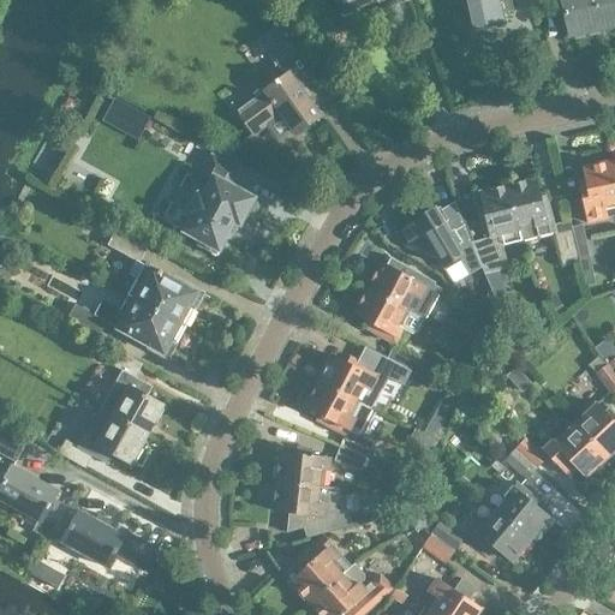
[(336,0),(341,13),(360,6),(363,16),(407,0),(336,0)]
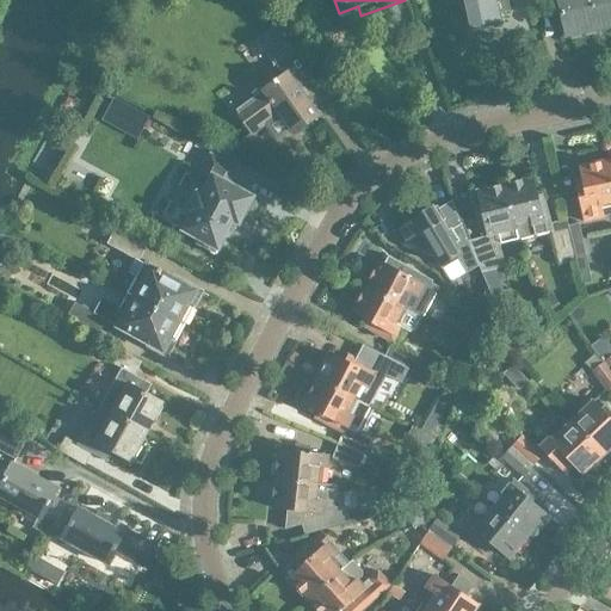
[(464,0),(473,32),(505,25),(499,0),(464,0)]
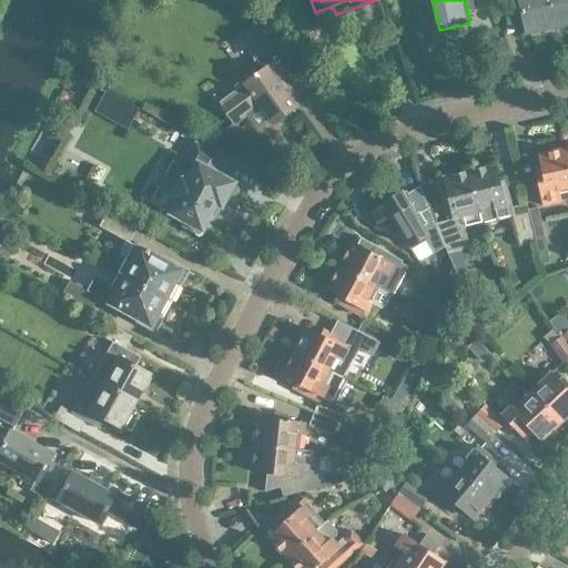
[(556,28),(549,0),(519,0),(527,34),(556,28)]
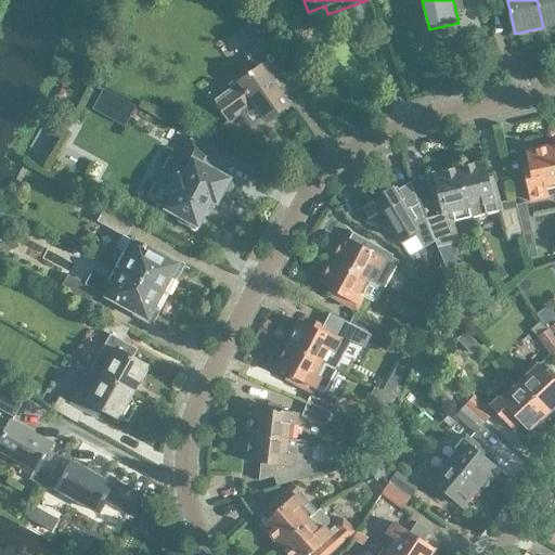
[(554,0),(537,0),(543,27),(554,25),(554,0)]
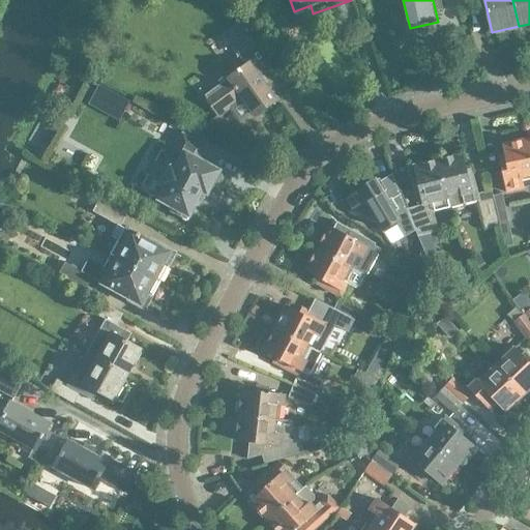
[(230,64),(237,72),(229,78),(230,80),(205,97),(218,115),(229,108),(239,122),(253,113),(256,117),(276,101),(249,63),(243,55),(260,42),(244,20),(224,34),(222,36),(238,58),(230,64)]
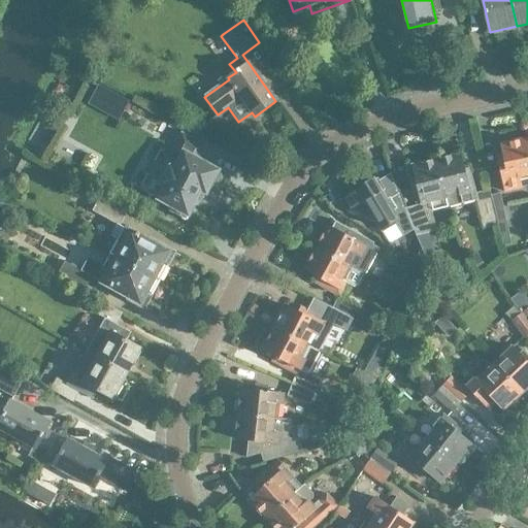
[(125,100),(96,85),(87,101),(116,117),(125,100)]
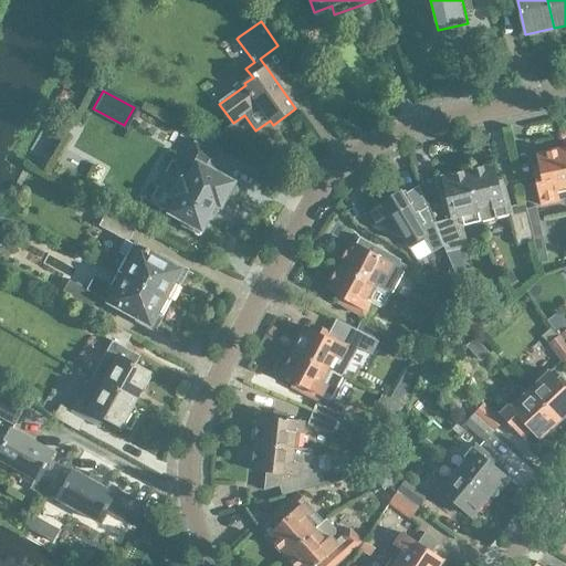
[(221,210),(233,186),(211,174),(218,160),(195,148),(184,168),(192,173),(188,182),(182,179),(174,198),(178,200),(170,215),(184,221),(180,229),(200,239),(217,208),(221,210)]
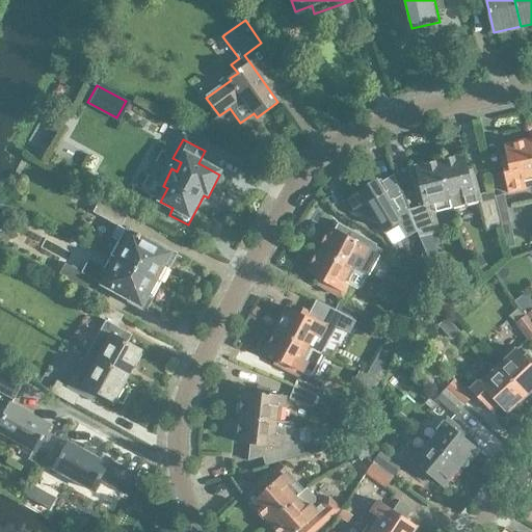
[(531,176),(531,151),(530,140),(505,145),(508,159),(503,161),(510,194),(526,190),(524,179),(531,176)]
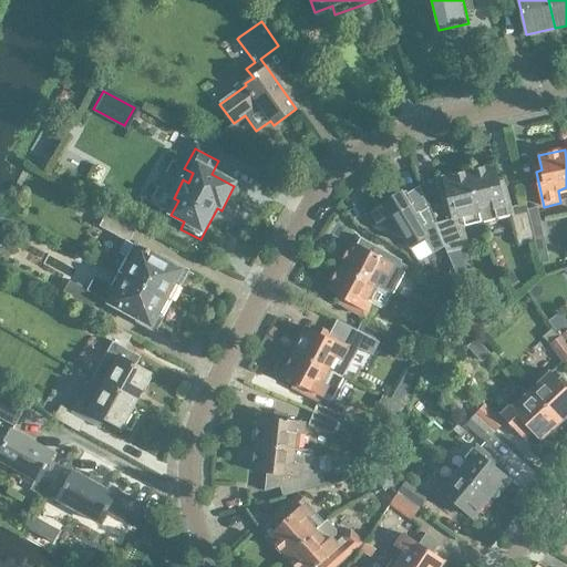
[(495,166),(470,172),(483,225),(516,217),(523,247),(537,244),(528,205),(514,209),(506,181),(505,181),(500,183),(495,166)]
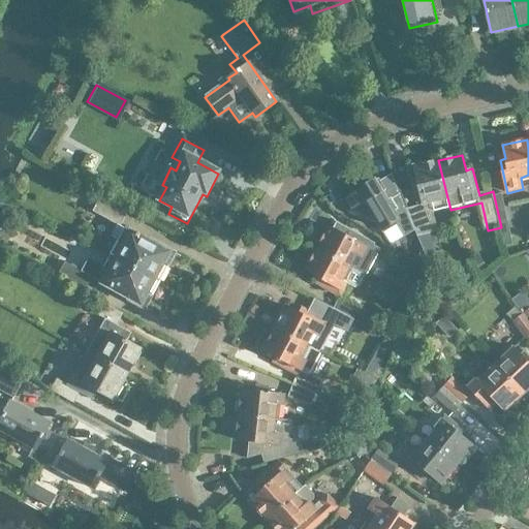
[(413,183),(419,206),(419,209),(421,208),(423,217),(412,219),(410,220),(416,235),(418,234),(419,238),(439,232),(435,213),(450,210),(438,160),(414,166),(418,182),(413,183)]
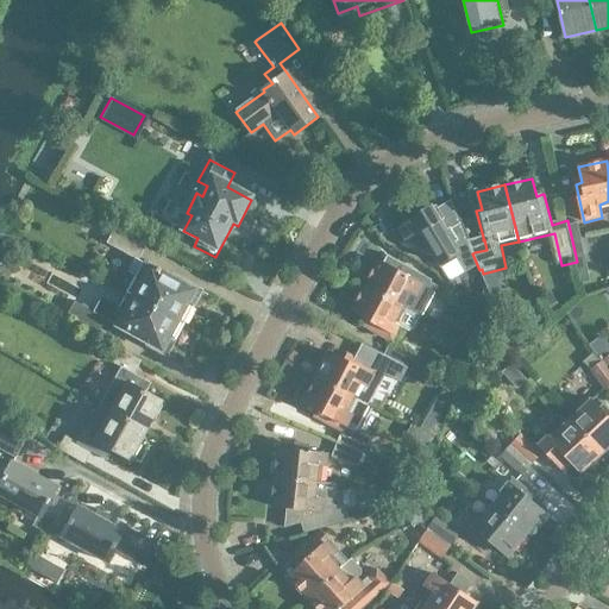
[(435,207),(395,232),(403,245),(410,240),(415,250),(424,253),(429,250),(439,265),(457,255),(439,224),(443,220),(435,207)]
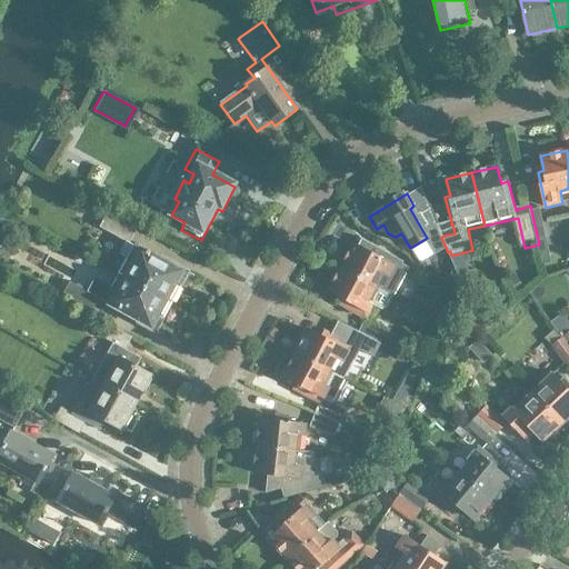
[(101,227),(129,241),(138,225),(111,210),(101,227)]
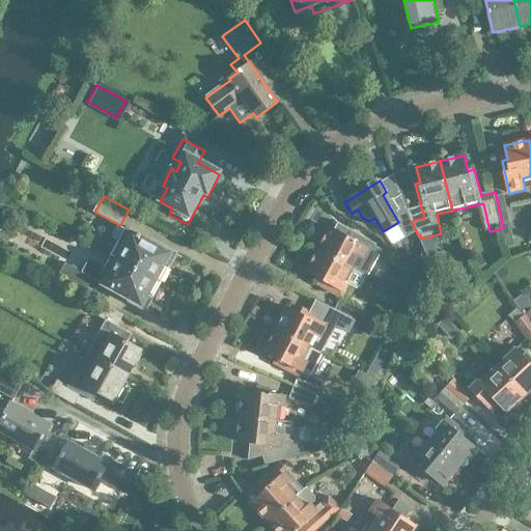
[(410,239),(418,235),(412,221),(403,224),(410,239)]
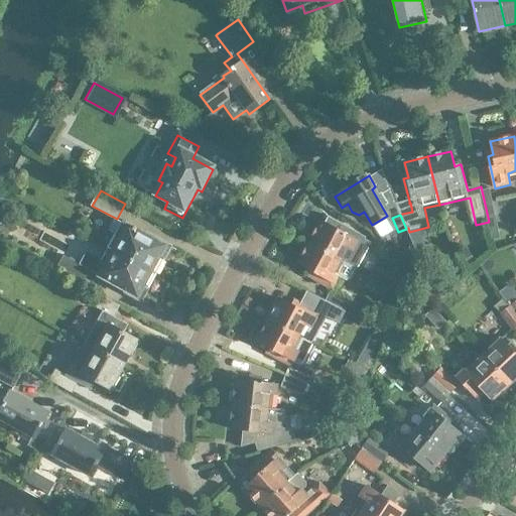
[(115,235),(108,249),(155,275),(163,260),(159,257),(166,245),(152,237),(150,239),(115,221),(109,232),(115,235)]
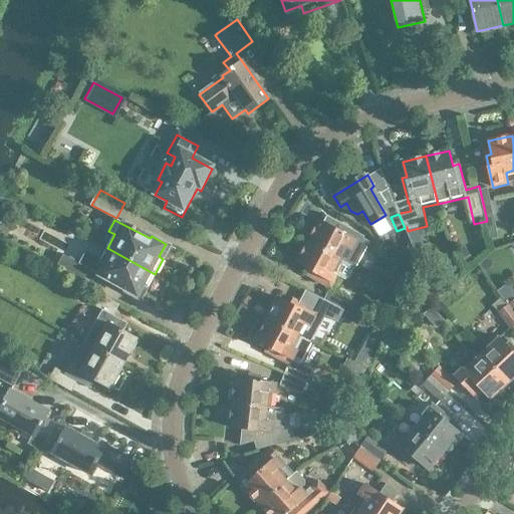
[(318,222),(307,242),(353,267),(355,268),(367,246),(354,239),(356,235),(335,223),(331,229),(318,222)]
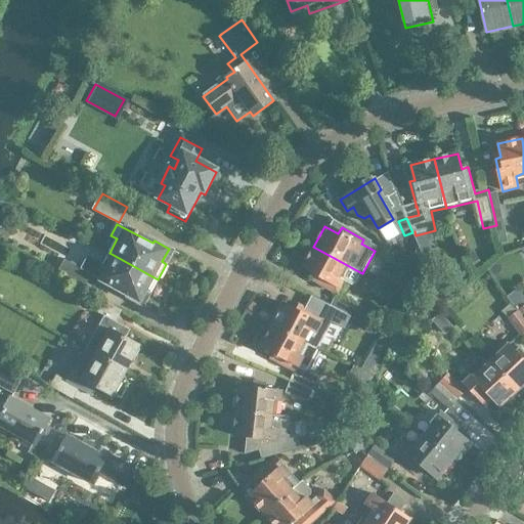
[(323,288),(338,296),(340,290),(344,281),(350,285),(352,281),(355,282),(360,272),(313,247),(302,269),(315,276),(312,281),(323,288)]
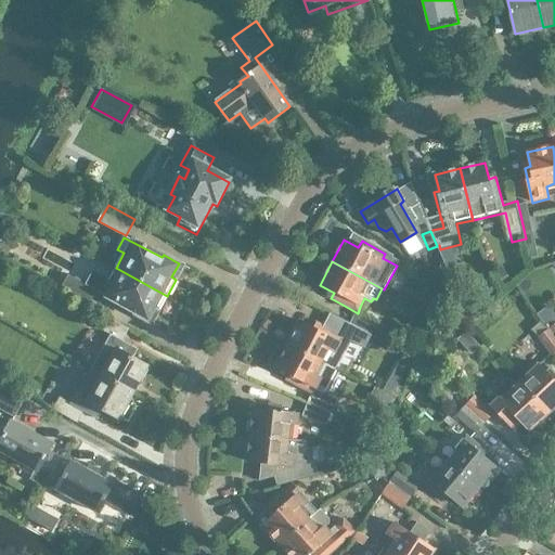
[(167,296),(116,268),(110,281),(93,271),(85,286),(94,291),(102,294),(133,311),(131,313),(153,325),(159,312),(158,311),(167,296)]
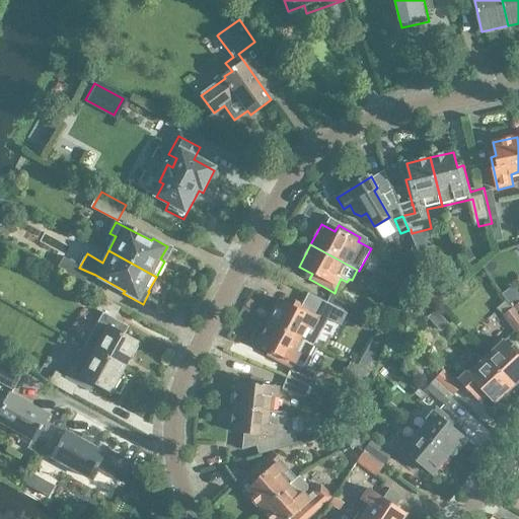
[(61,257),(53,274),(80,288),(88,272),(79,268),(61,257)]
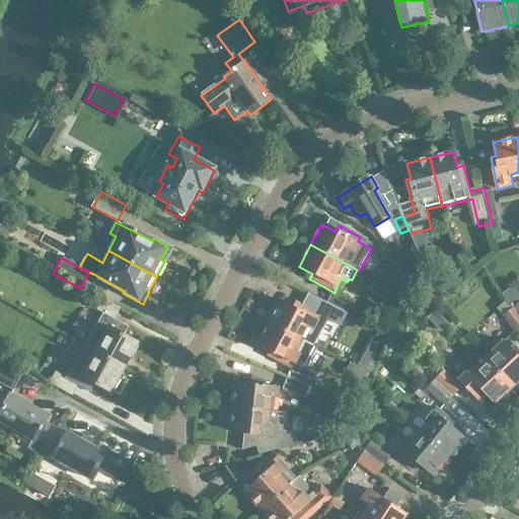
[(343,297),(335,293),(328,303),(346,313),(352,302),(350,301),(343,297)]
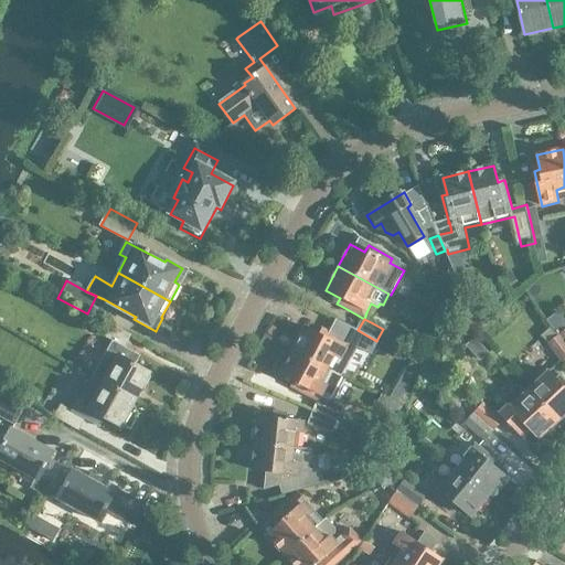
[(112,341),(93,376),(136,401),(142,388),(145,390),(151,379),(149,376),(150,374),(135,364),(139,355),(124,348),(130,336),(104,321),(97,332),(112,341)]
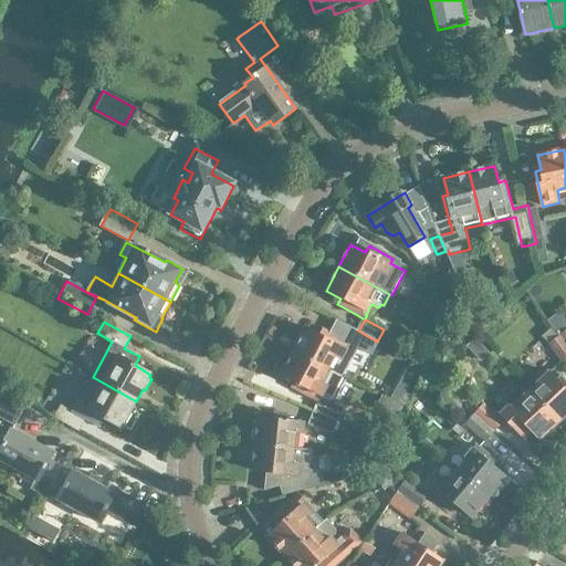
[(306,328),(293,350),(343,377),(345,379),(360,352),(370,357),(378,344),(354,331),(347,343),(323,329),(320,335),(306,328)]
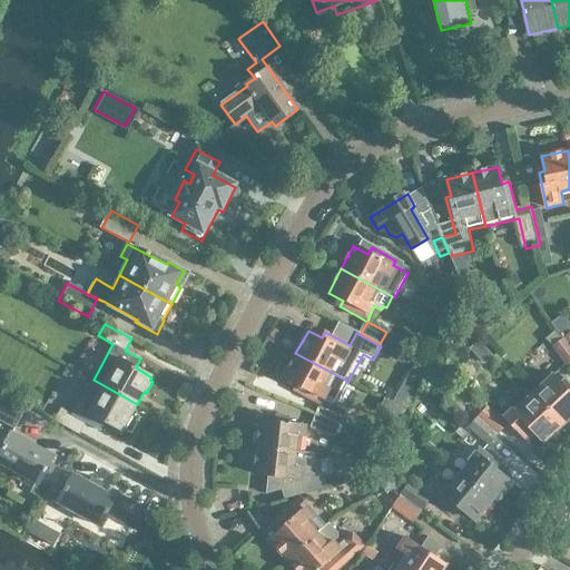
[(554,346),(568,366),(569,364),(569,349),(563,340),(554,346)]
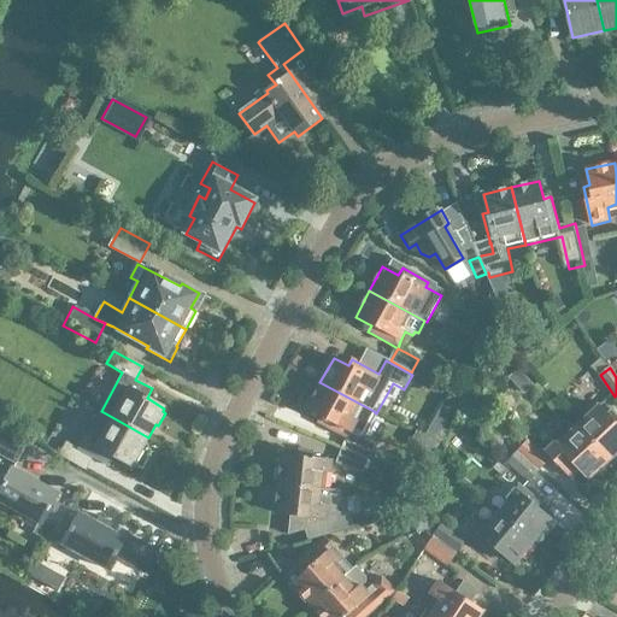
[(372,415),(374,411),(319,382),(306,407),(321,416),(316,425),(346,441),(342,447),(368,458),(370,459),(375,447),(359,440),(360,438),(362,439),(374,416),(372,415)]
